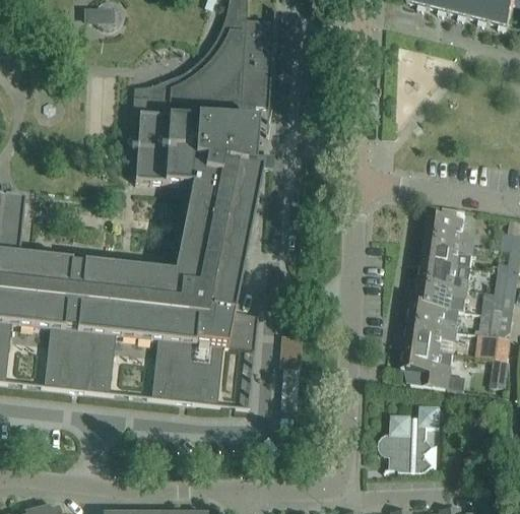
[(165,82),(150,86),(149,115),(254,122),(255,106),(267,106),(267,107),(268,107),(274,19),(272,19),(272,20),(245,18),(245,0),(229,0),(229,3),(228,13),(223,25),(218,37),(211,47),(201,59),(190,69),(178,77),(165,82)]
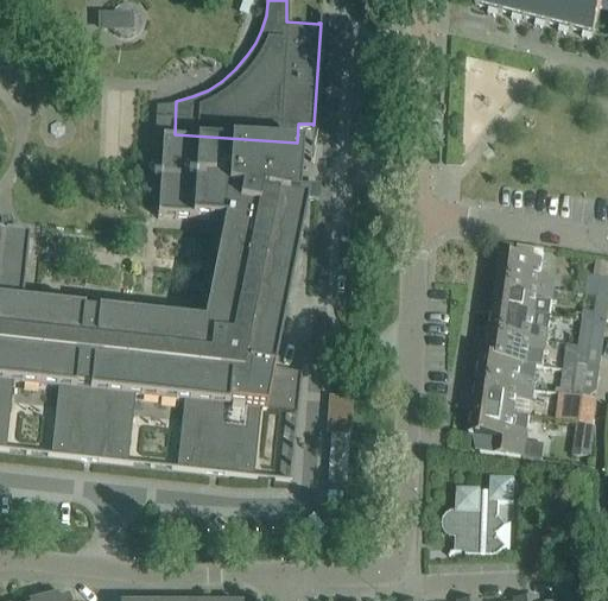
[(480,0),(489,2),(488,8),(498,11),(499,5),(500,0),(480,0)]
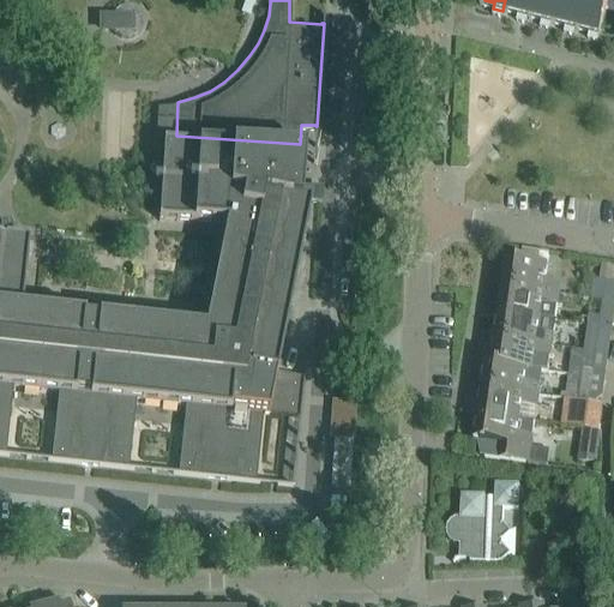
[(505,0),(504,5),(518,8),(517,14),(525,17),(528,11),(530,0),(505,0)]
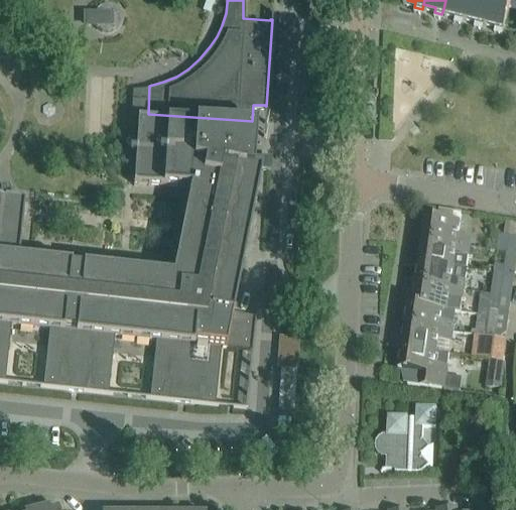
[(464,14),(468,0),(445,0),(443,9),(456,12),(455,17),(462,19),(464,14)]
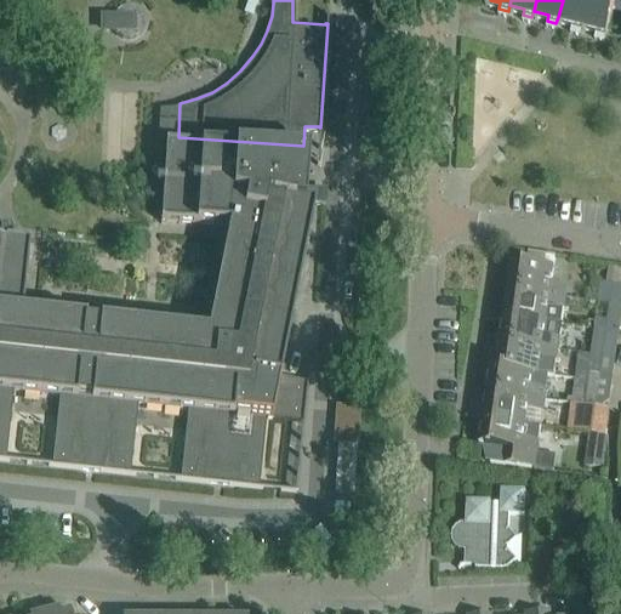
[(563,0),(558,17),(571,21),(570,27),(580,29),(581,23),(582,23),(588,0),(563,0)]
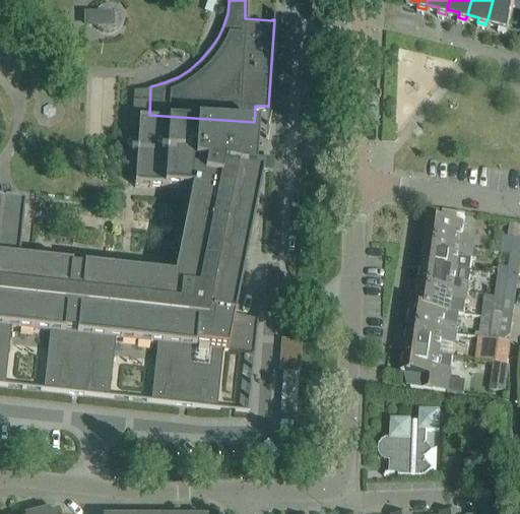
[(493,0),(488,19),(499,22),(498,27),(506,29),(507,24),(508,24),(514,0),(493,0)]
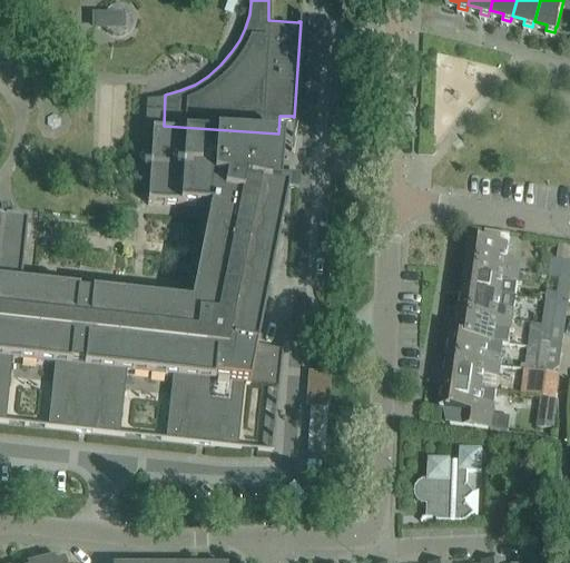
[(106,8),(92,8),(92,25),(106,25),(107,25),(107,26),(108,26),(108,27),(109,27),(109,28),(110,28),(110,29),(111,29),(112,29),(114,30),(115,30),(116,30),(117,30),(118,30),(119,30),(120,30),(121,30),(123,30),(124,29),(125,29),(126,29),(126,28),(127,28),(128,27),(129,26),(130,25),(130,23),(131,23),(131,22),(131,21),(133,20),(133,19),(133,18),(133,17),(133,16),(133,15),(133,13),(133,12),(131,11),(131,10),(131,9),(130,9),(130,8),(129,7),(128,6),(127,5),(126,5),(126,3),(125,3),(124,3),(124,2),(123,2),(121,2),(120,2),(119,1),(118,1),(117,2),(116,2),(115,2),(114,2),(112,2),(112,3),(111,3),(110,5),(109,5),(109,6),(108,6),(108,7),(107,7),(107,8),(106,8)]
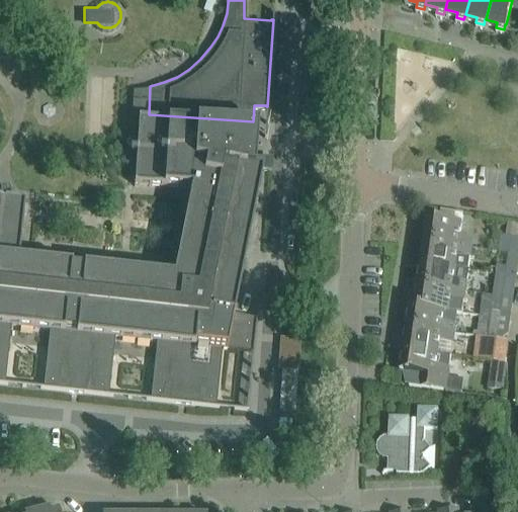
[(151,81),(179,74),(176,61),(148,68),(151,81)]
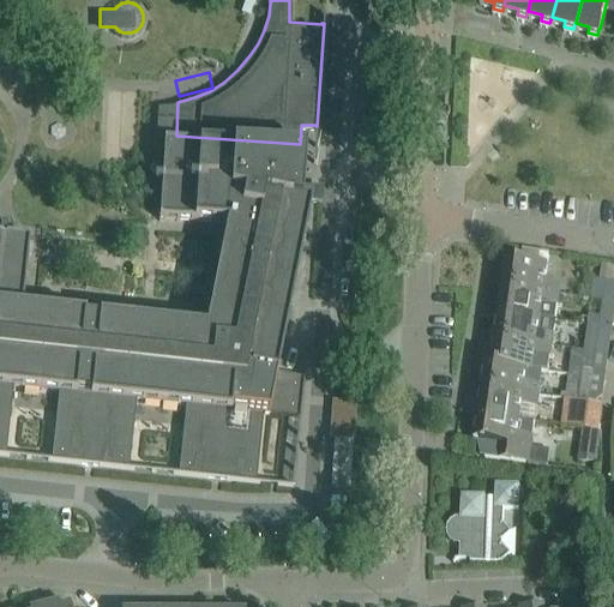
[(173,468),(259,478),(259,476),(256,476),(263,408),(269,409),(277,367),(312,196),(296,193),(298,179),(302,180),(302,176),(298,176),(300,146),(305,148),(305,144),(300,144),(176,136),(163,134),(158,214),(226,218),(205,322),(22,301),(30,233),(0,228),(0,449),(8,450),(8,449),(6,449),(11,400),(56,404),(50,454),(48,454),(48,455),(134,464),(134,463),(128,462),(134,413),(184,419),(178,468),(173,467),(173,468)]
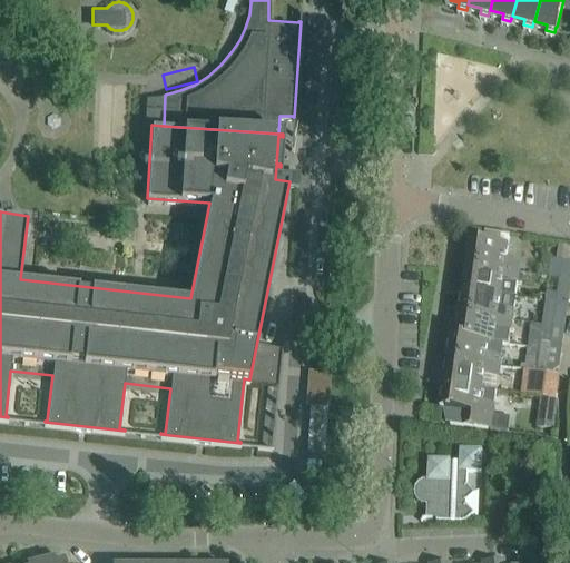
[(470,235),(467,259),(519,267),(521,257),(505,255),(510,228),(485,225),(483,237),(470,235)]
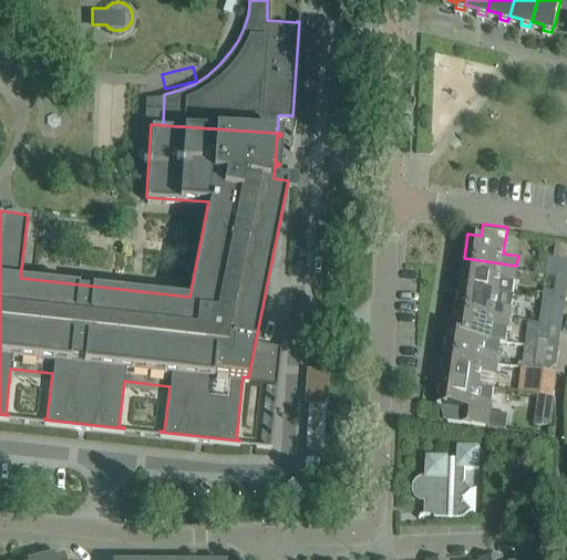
[(566,253),(548,251),(546,270),(566,272),(566,253)]
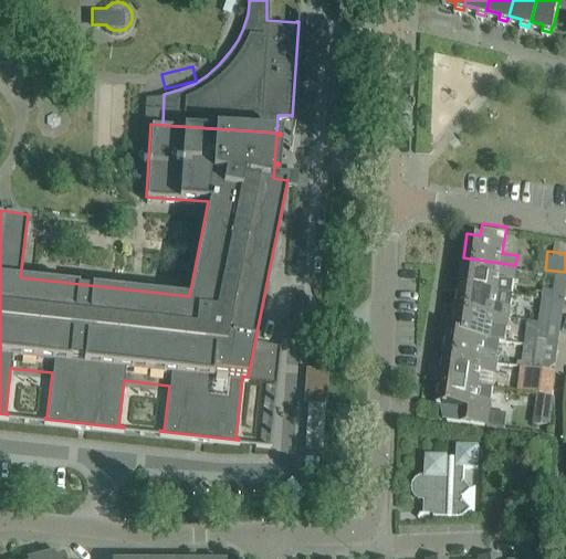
[(463,257),(459,282),(512,288),(514,276),(515,265),(463,257)]
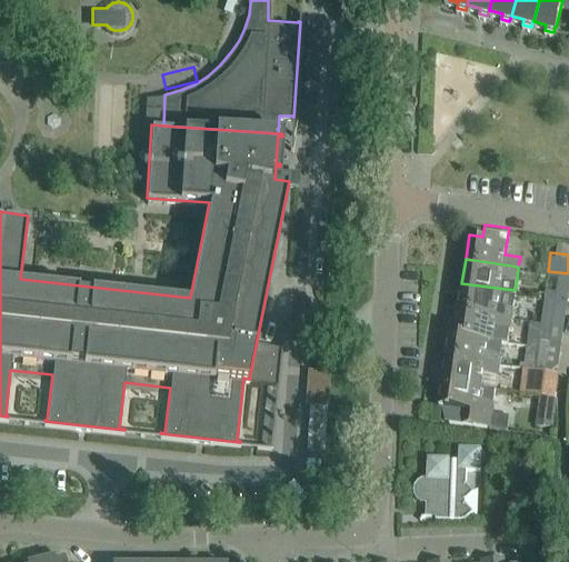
[(568,273),(548,271),(547,273),(559,276),(557,290),(568,292),(568,287),(568,273)]
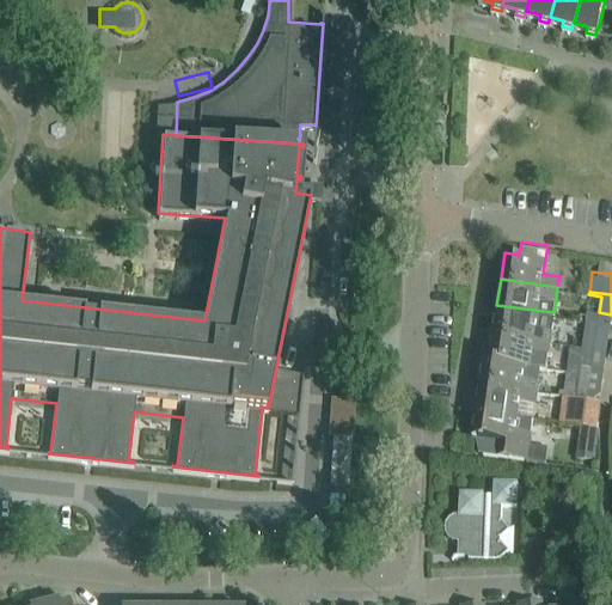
[(496,305),(493,330),(550,338),(554,312),(496,305)]
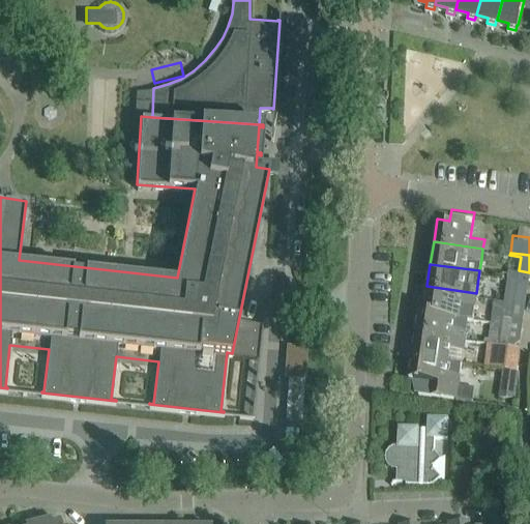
[(506,275),(503,297),(525,300),(529,272),(519,270),(507,269),(506,275)]
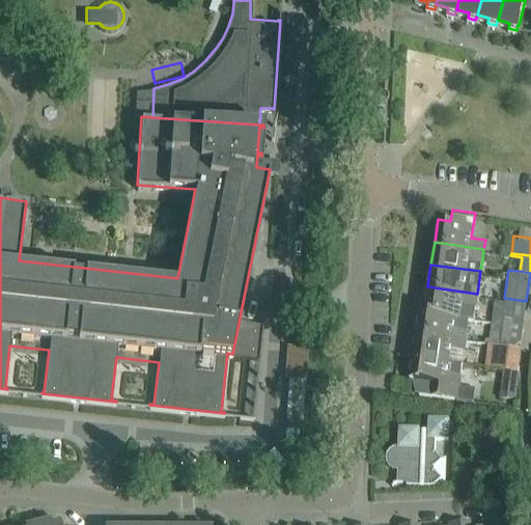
[(427,286),(424,308),(460,313),(460,314),(469,316),(474,318),(476,304),(475,303),(477,294),(427,286)]
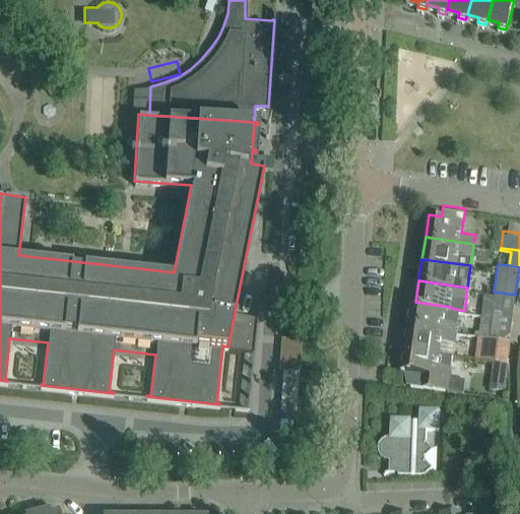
[(515,295),(494,292),(484,291),(481,313),(481,318),(491,319),(493,308),(504,310),(504,309),(513,310),(515,295)]
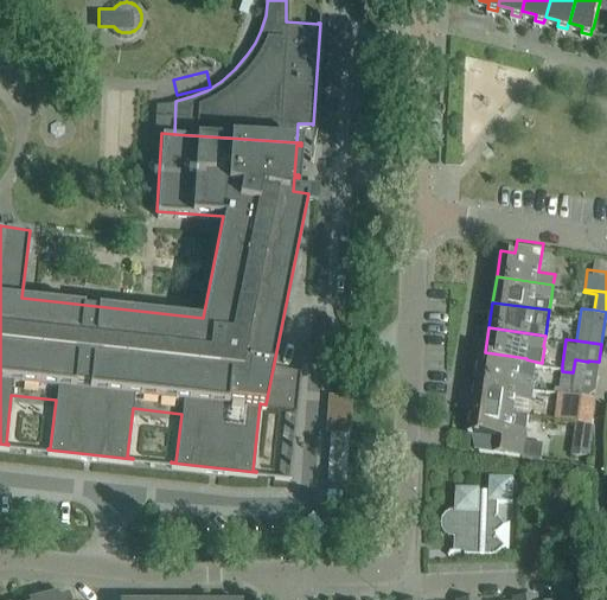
[(480,352),(475,378),(532,385),(534,375),(536,362),(526,359),(526,358),(485,352),(480,352)]
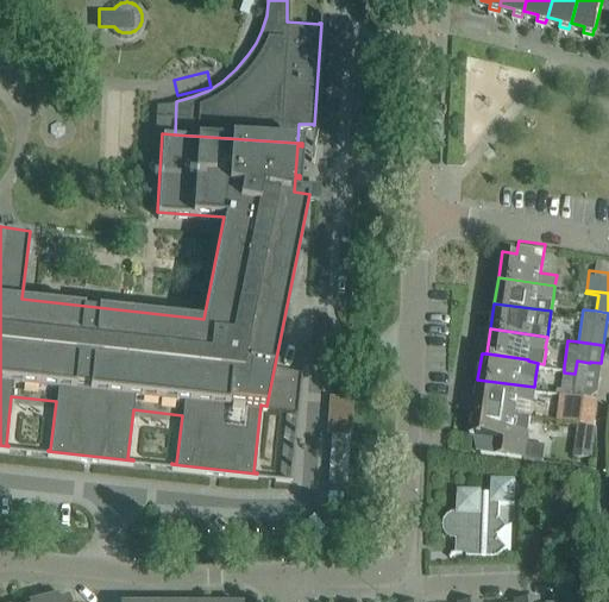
[(564,367),(560,390),(589,394),(598,387),(601,363),(590,362),(590,363),(577,361),(575,374),(564,372),(564,367)]
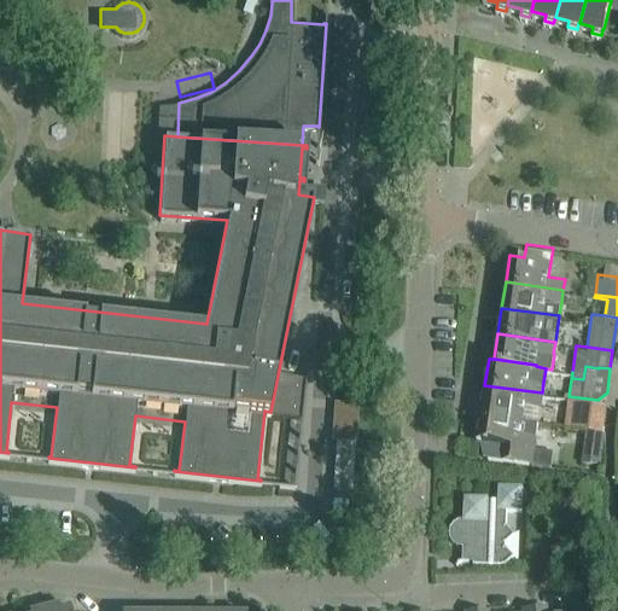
[(307,374),(279,370),(270,412),(301,414),(307,374)]
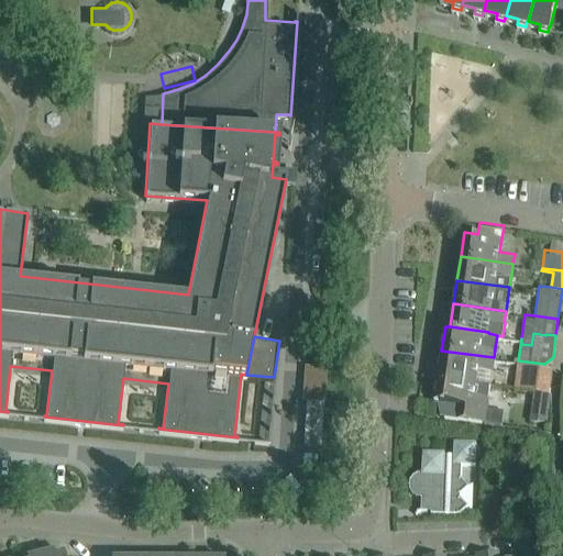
[(490,380),(476,378),(477,366),(492,368),(494,357),(441,351),(438,374),(490,381),(490,380)]
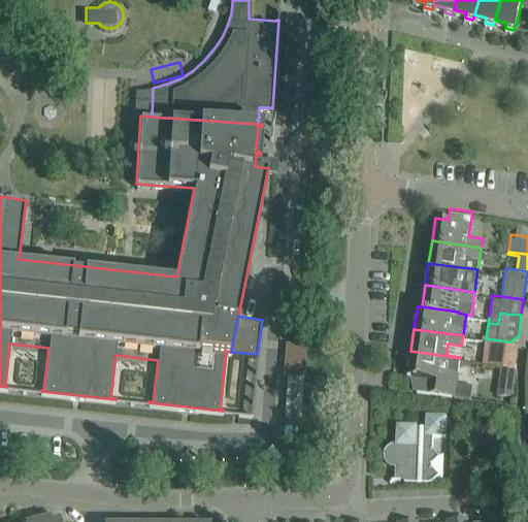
[(486,338),(483,358),(487,359),(487,360),(514,364),(516,351),(510,341),(486,338)]
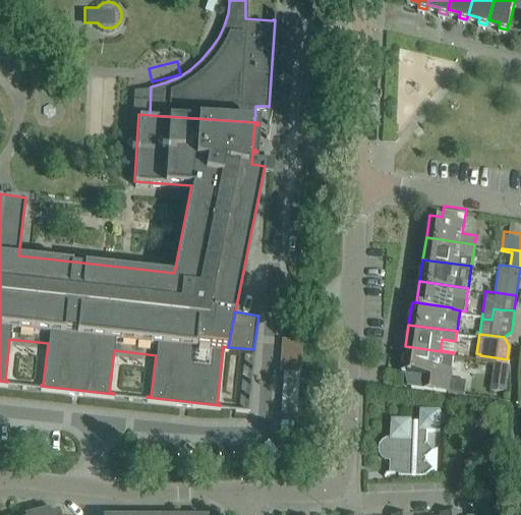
[(281,335),(280,367),(281,367),(283,367),(299,368),(300,368),(300,365),(301,336),(283,335),(281,335)]
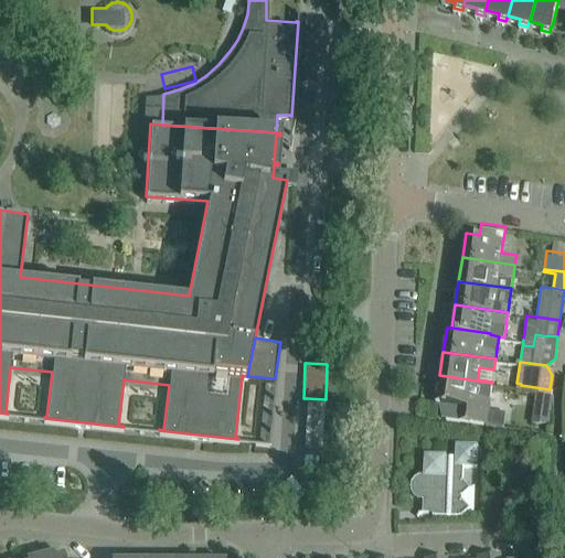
[(487,420),(489,398),(492,383),(439,375),(436,399),(447,401),(446,405),(447,410),(446,416),(459,417),(459,416),(487,420)]
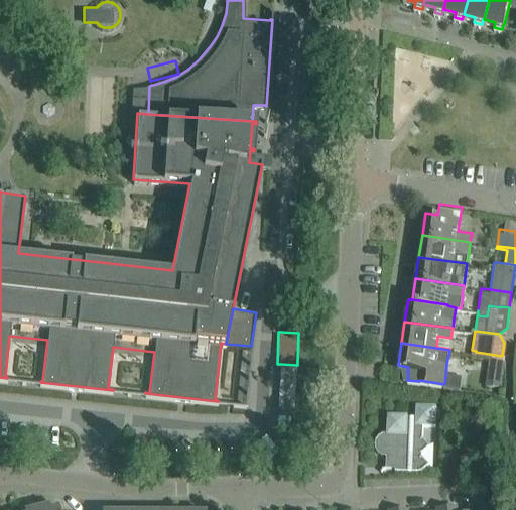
[(490,355),(487,382),(501,384),(505,357),(502,356),(490,355)]
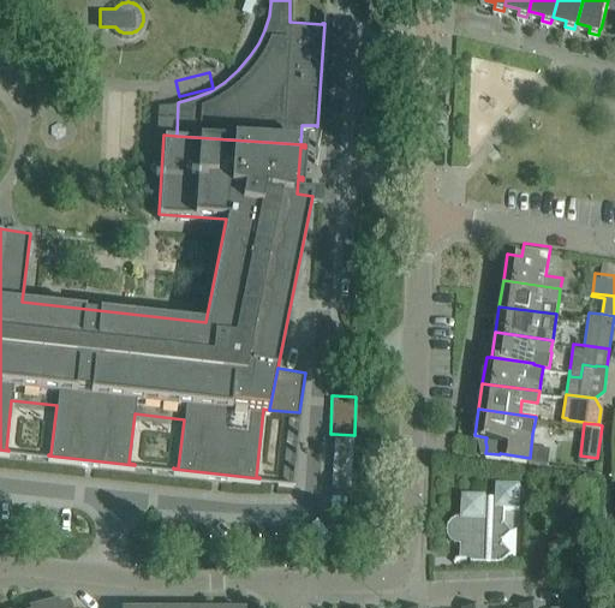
[(351,483),(353,435),(334,434),(332,482),(351,483)]
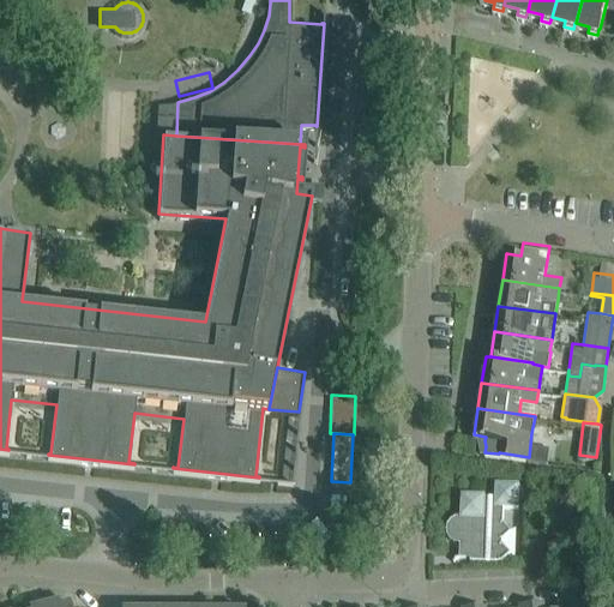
[(457,540),(459,540),(462,540),(462,551),(459,551),(455,552),(453,557),(455,557),(456,553),(459,552),(470,552),(470,556),(503,557),(511,548),(503,540),(501,540),(503,535),(512,527),(504,518),(503,518),(504,503),(518,503),(519,479),(495,479),(495,493),(486,492),(486,490),(462,490),(461,511),(458,511),(456,511),(453,512),(451,514),(450,516),(449,517),(447,520),(446,522),(446,524),(446,527),(446,529),(447,532),(449,534),(451,535),(452,538),(455,539),(457,540)]
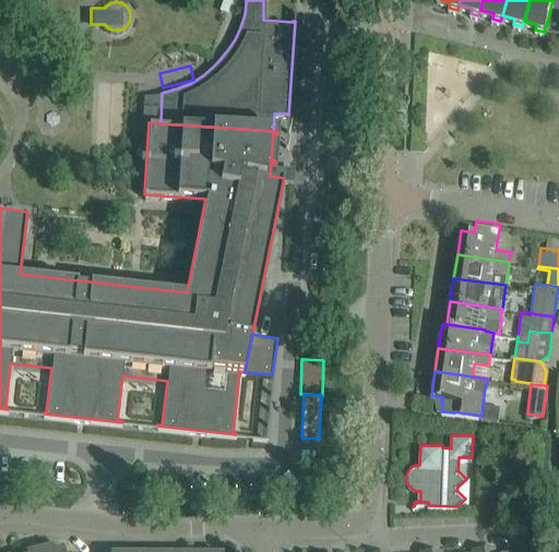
[(40,551),(64,551),(63,544),(55,547),(52,542),(39,546),(40,551)]
